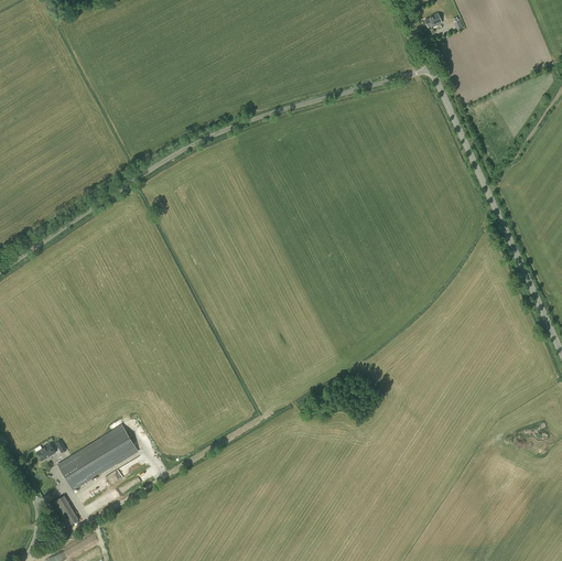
[(435,24),(444,20),(440,10),(432,13),(433,13),(427,17),(430,25),(434,23),(435,24)]
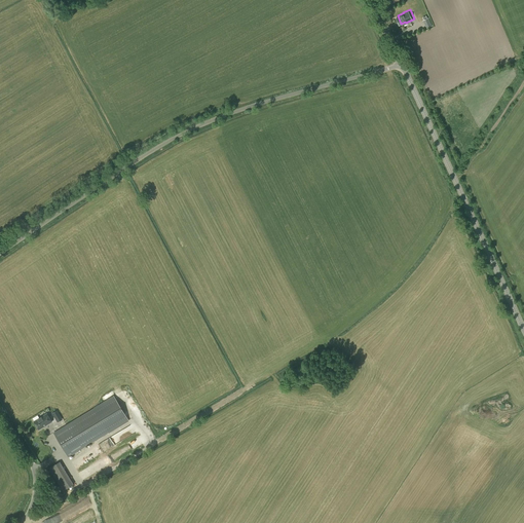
[(427,26),(435,23),(431,14),(424,17),(427,26)]
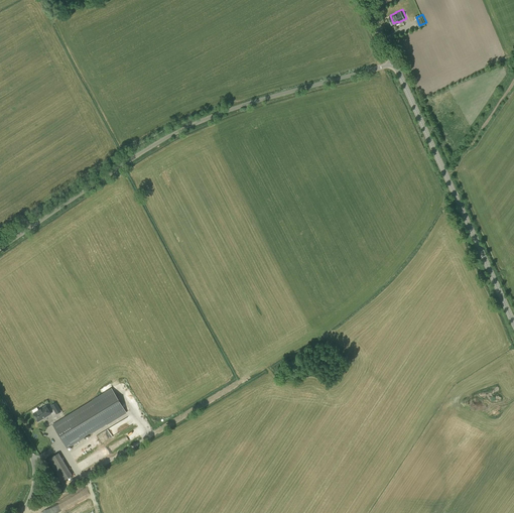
[(128,410),(113,385),(94,397),(94,398),(54,421),(69,445),(109,421),(109,422),(128,410)]
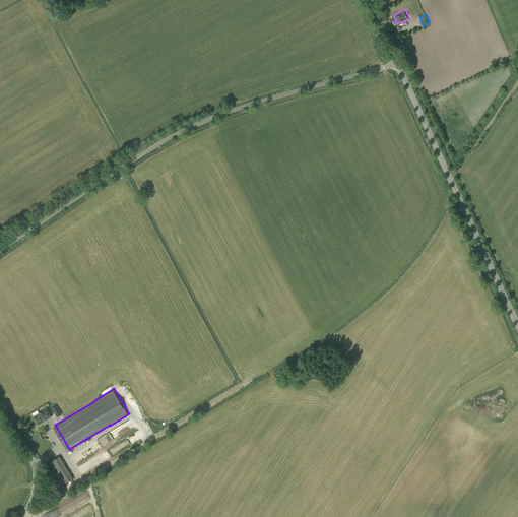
[(62,409),(58,403),(54,405),(57,412),(62,409)]
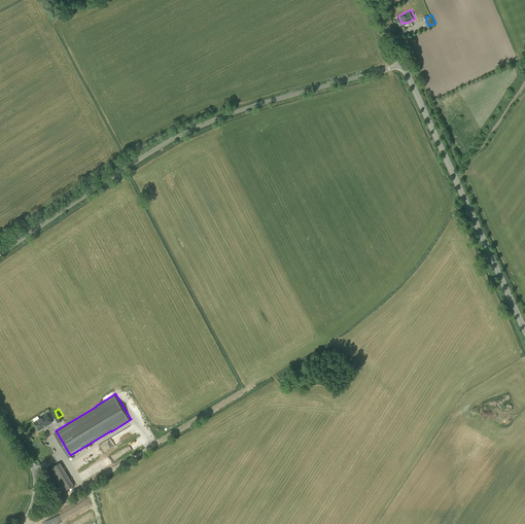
[(41,428),(54,420),(48,412),(36,420),(41,428)]
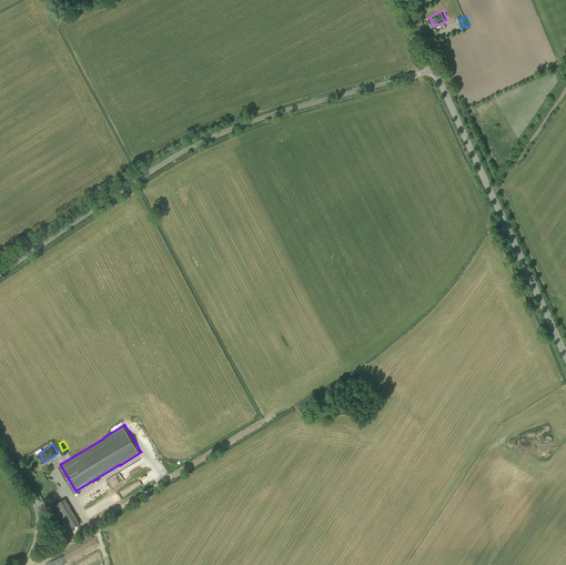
[(70,527),(81,521),(67,496),(56,503),(70,527)]
